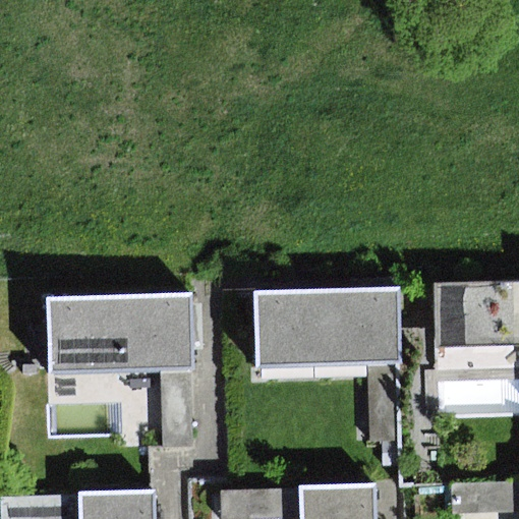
[(518,281),(433,284),(434,346),(518,343),(518,281)]
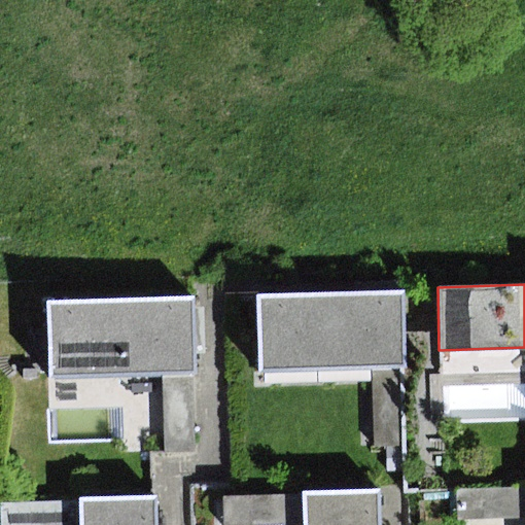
[(403,289),(257,294),(259,370),(385,365),(405,365),(403,289)]
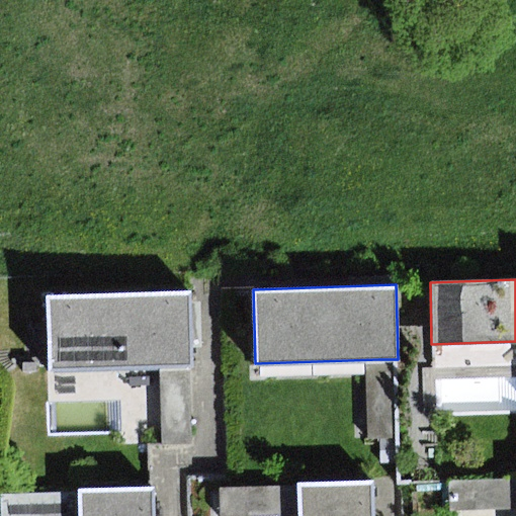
[(189,290),(46,295),(48,369),(191,364),(190,322),(189,290)]
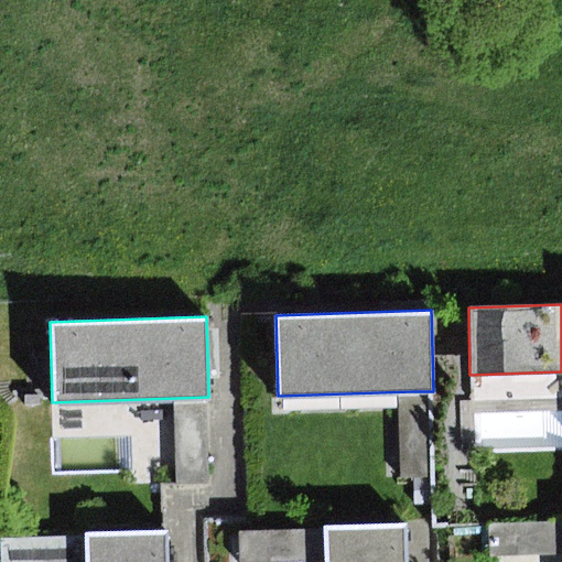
[(561,557),(561,520),(487,522),(488,559),(561,557)]
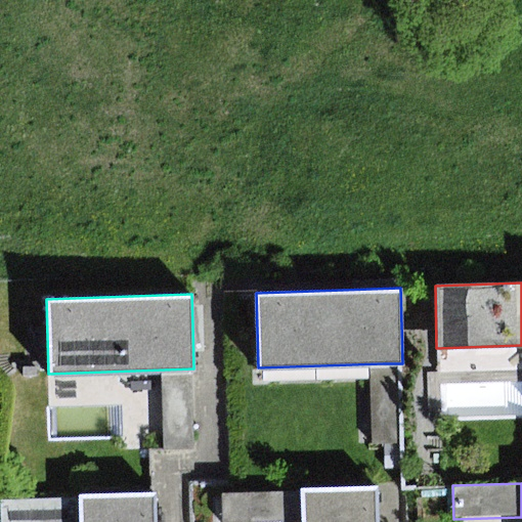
[(378,521),(377,485),(300,488),(300,521),(378,521)]
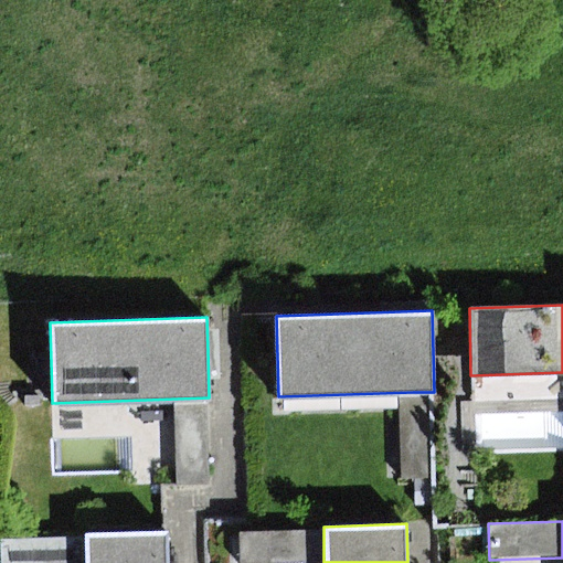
[(261,562),(324,562),(324,527),(237,528),(237,562),(261,562)]
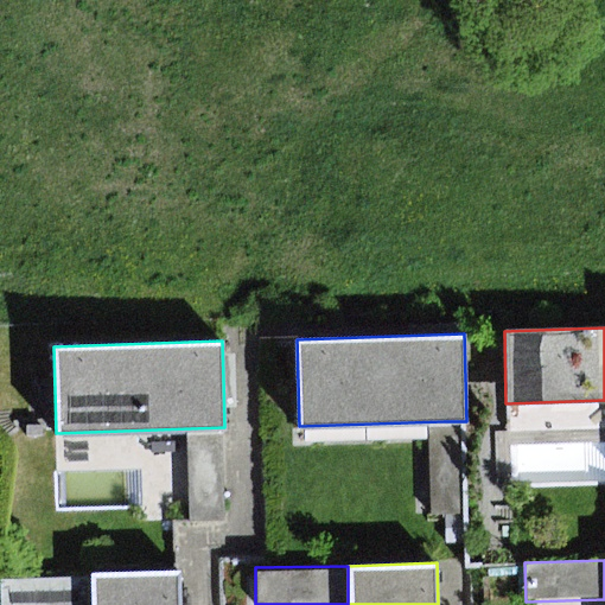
[(180,604),(179,568),(89,572),(90,604),(180,604)]
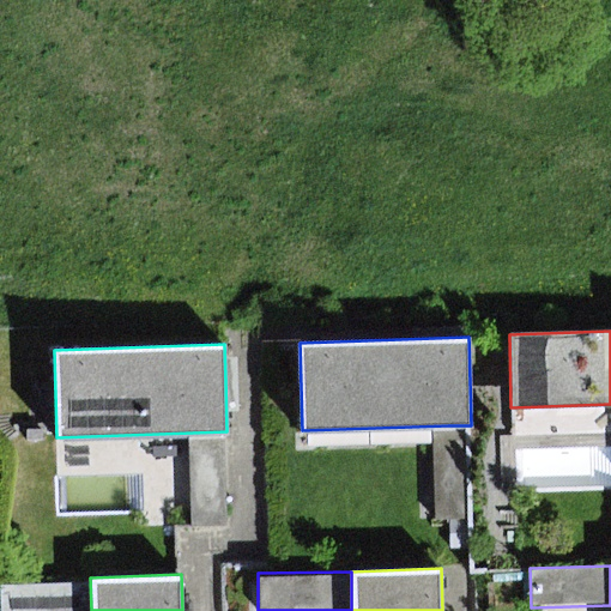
[(91,610),(90,578),(0,580),(0,610),(91,610)]
